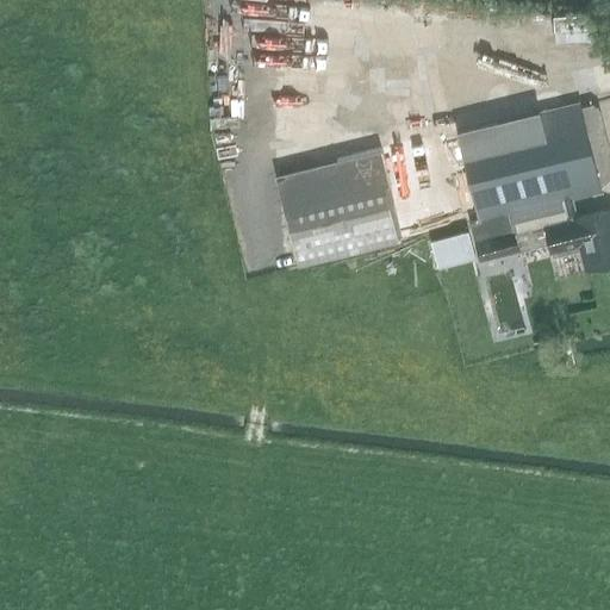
[(592,14),(553,17),(554,31),(592,29),(592,14)]
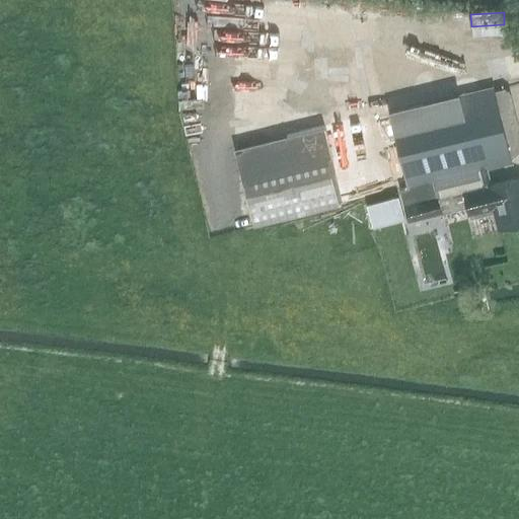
[(518,150),(518,149),(514,127),(516,124),(510,96),(503,89),(494,92),(492,87),(388,112),(388,110),(233,148),(252,226),(400,190),(432,182),(487,169),(510,163),(508,153),(518,150)]
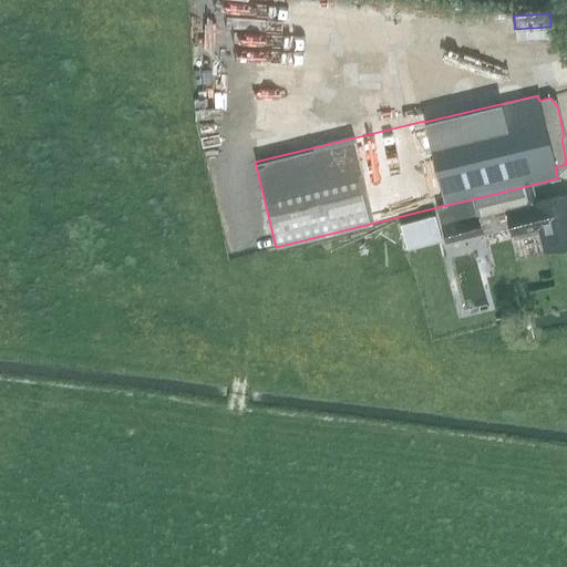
[(532,185),(472,199),(437,207),(445,241),(483,233),(478,216),(506,210),(533,203),(536,202),(532,185)]
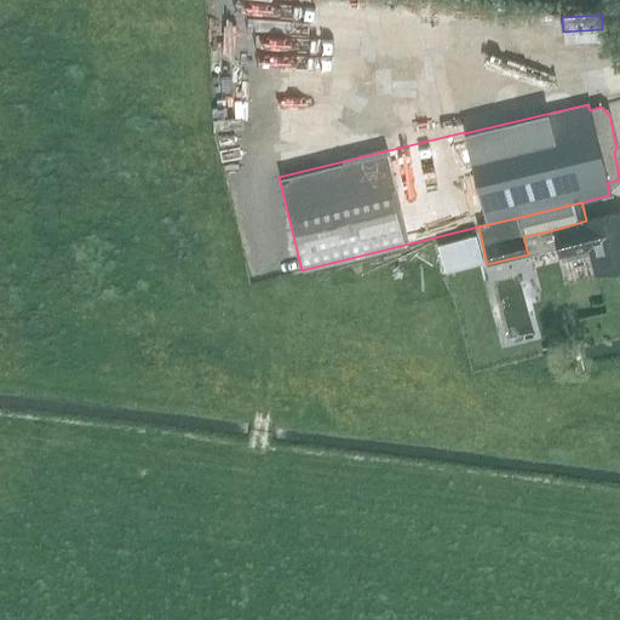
[(596,274),(619,267),(619,212),(586,220),(583,222),(554,230),(557,247),(561,264),(591,257),(596,274)]
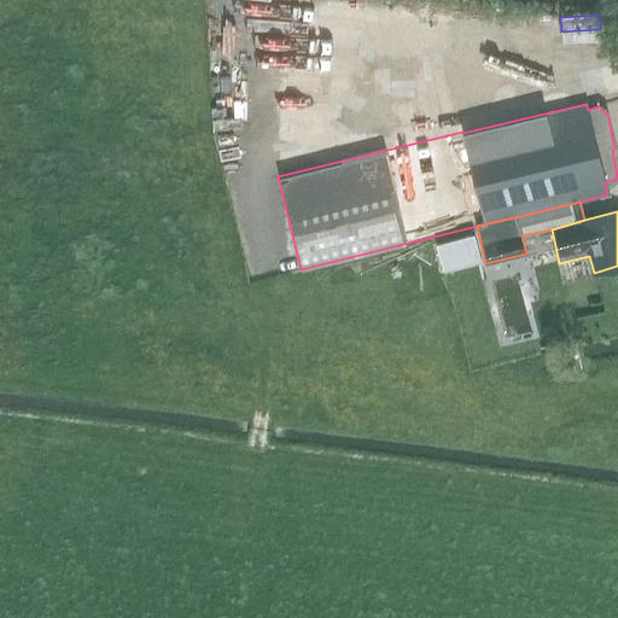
[(552,229),(522,235),(526,254),(555,246),(552,229)]
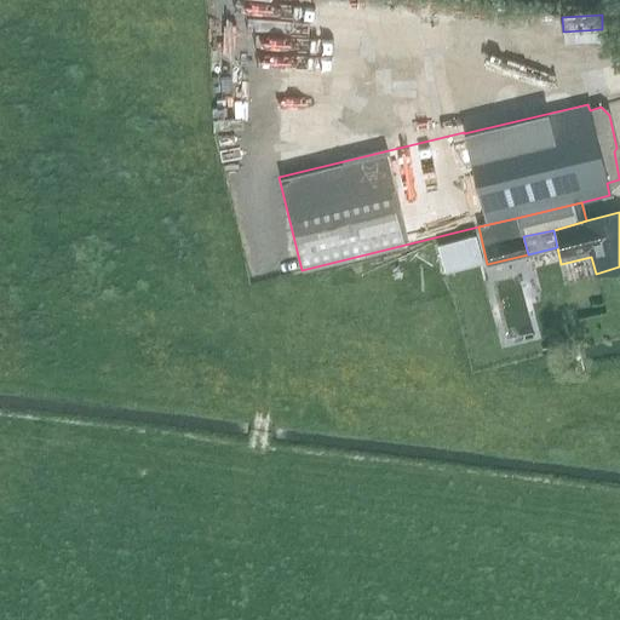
[(482,264),(476,235),(437,244),(445,273),(482,264)]
